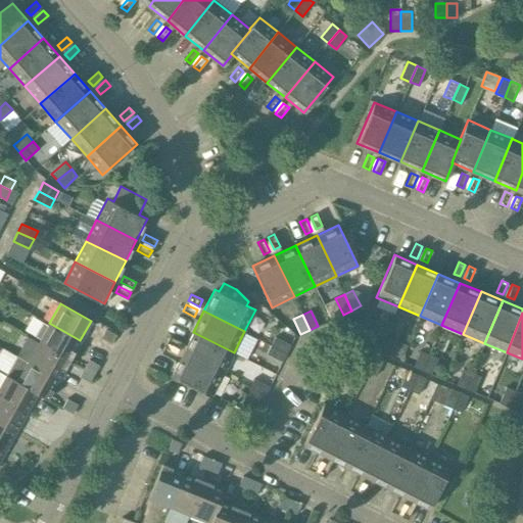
[(38,342),(69,360),(80,340),(49,323),(48,325),(42,322),(35,336),(40,339),(38,342)]
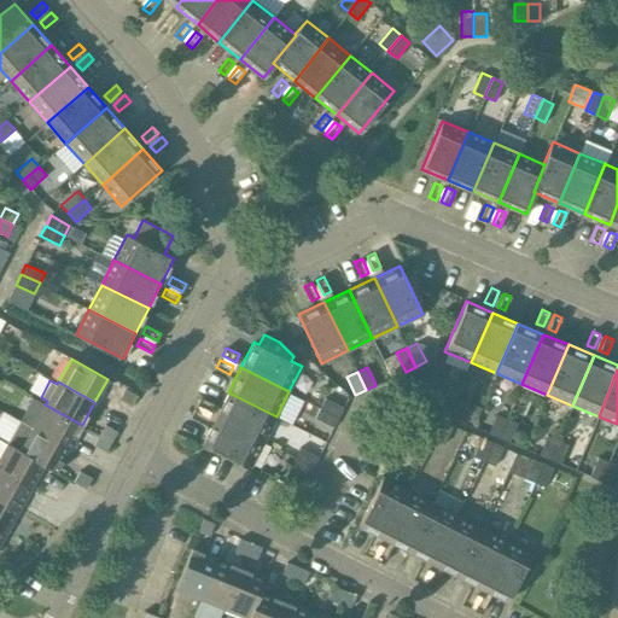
[(138,395),(126,388),(120,400),(132,406),(138,395)]
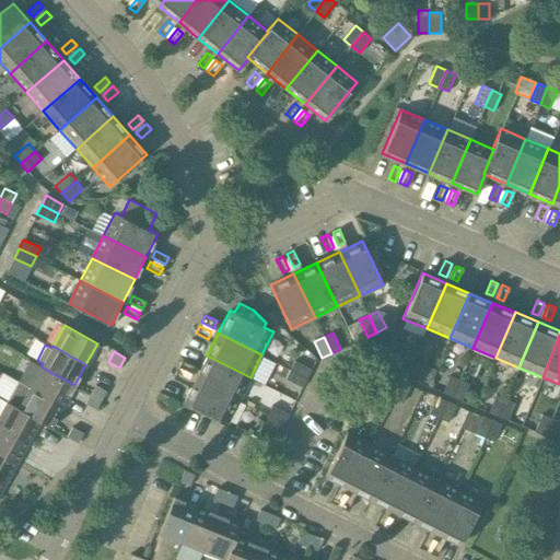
[(240,399),(251,377),(207,356),(196,377),(240,399)]
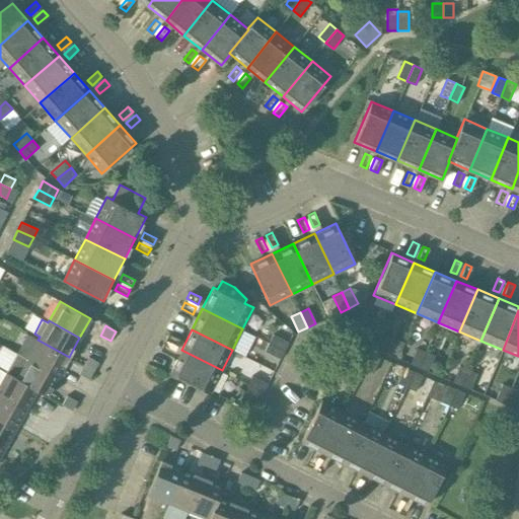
[(377,350),(383,332),(374,329),(368,346),(377,350)]
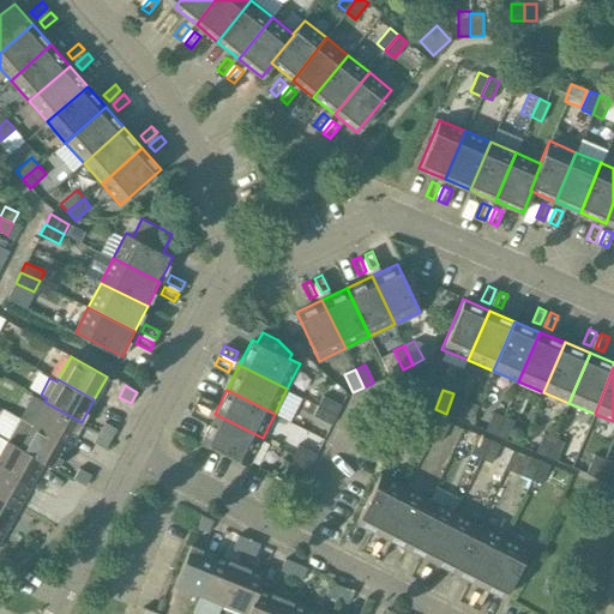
[(464,398),(453,393),(446,414),(456,417),(464,398)]
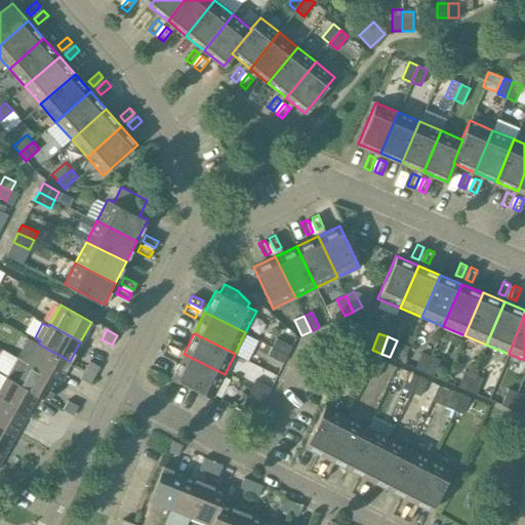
[(183,344),(170,337),(167,344),(179,350),(183,344)]
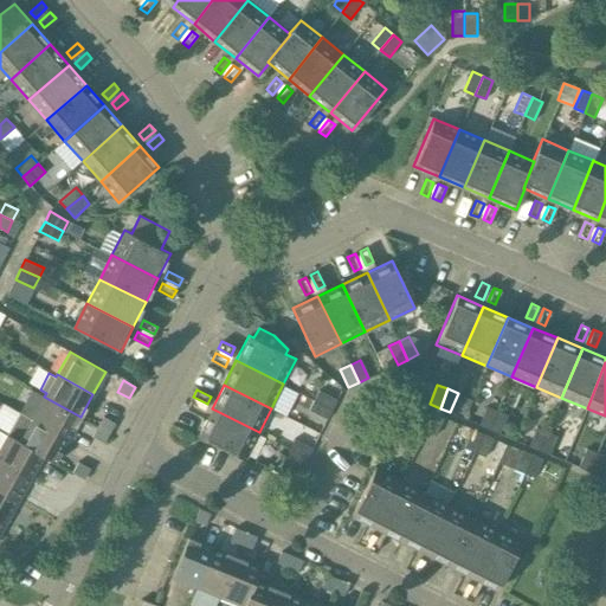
[(318,389),(314,400),(331,408),(337,399),(318,389)]
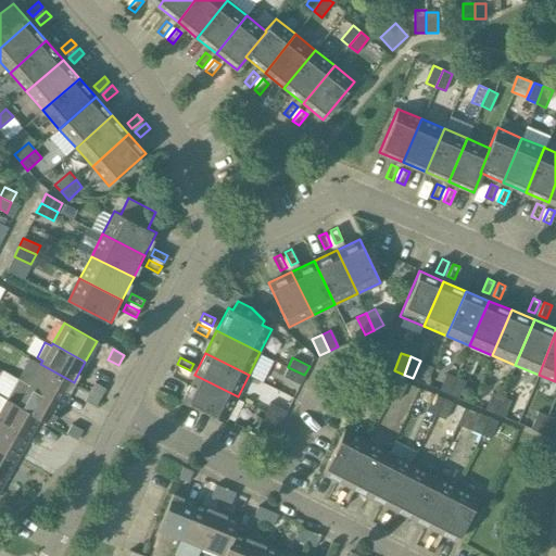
[(40,364),(29,384),(62,403),(74,382),(40,364)]
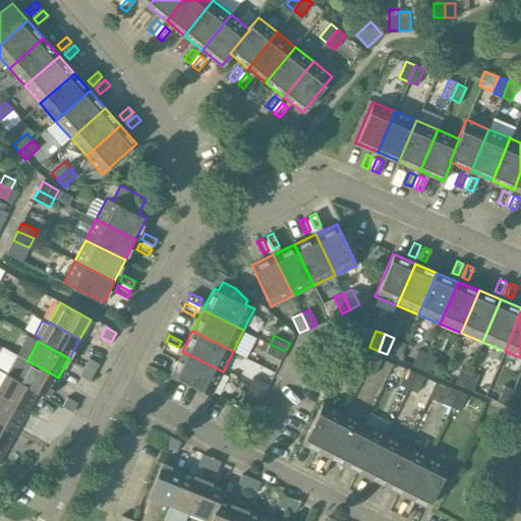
[(285,351),(270,344),(266,352),(281,360),(285,351)]
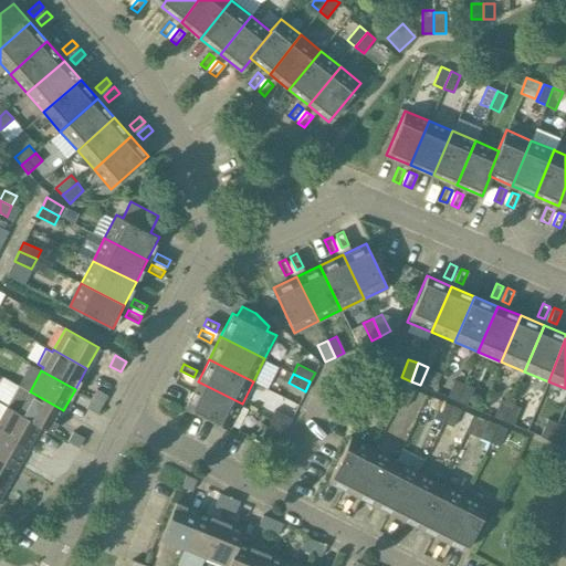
[(191,381),(178,375),(175,381),(188,388),(191,381)]
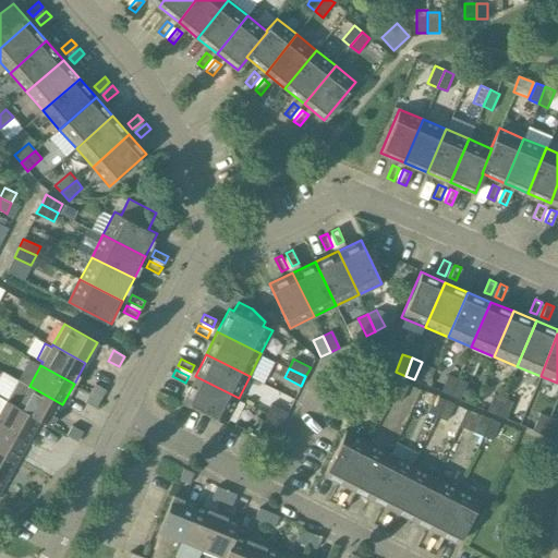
[(450,395),(458,378),(448,374),(441,391),(450,395)]
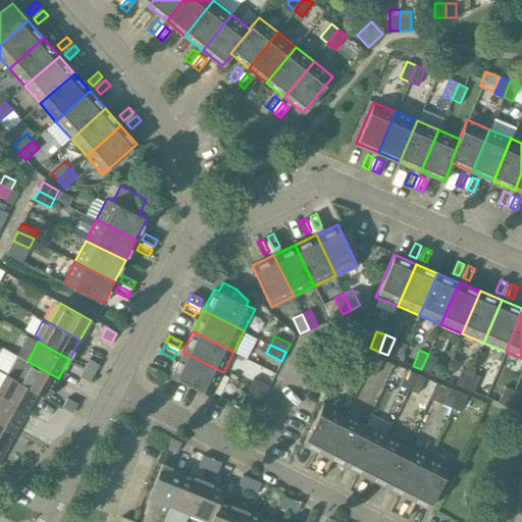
[(212,394),(223,372),(183,352),(171,373),(212,394)]
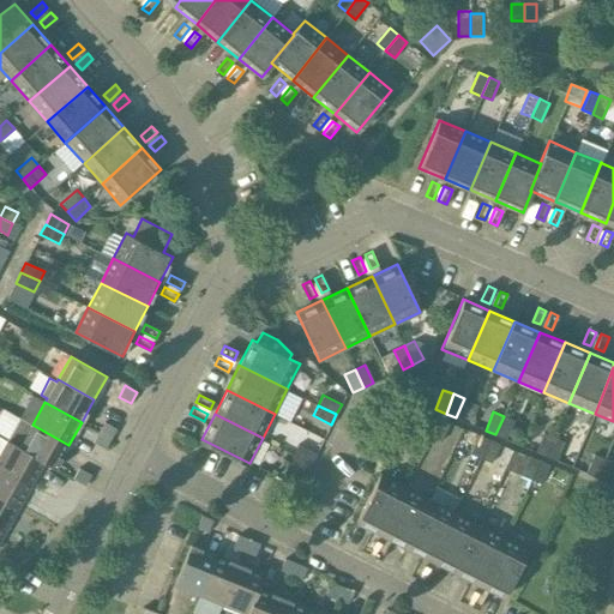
[(421,432),(432,437),(439,417),(429,414),(421,432)]
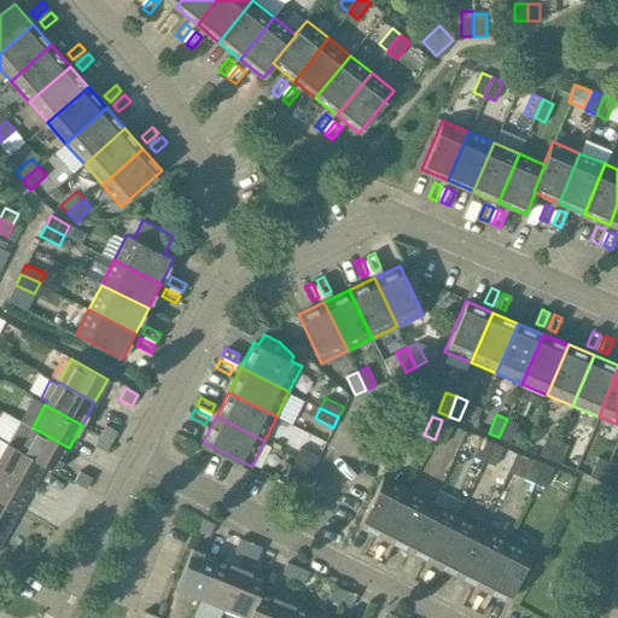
[(507,419),(499,437),(509,442),(517,423),(507,419)]
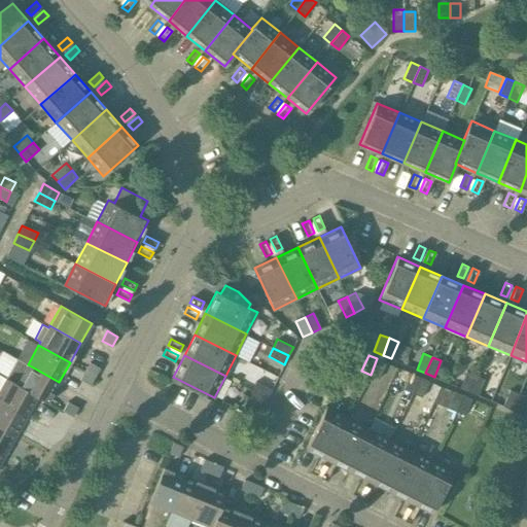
[(386,362),(377,358),(371,375),(379,379),(386,362)]
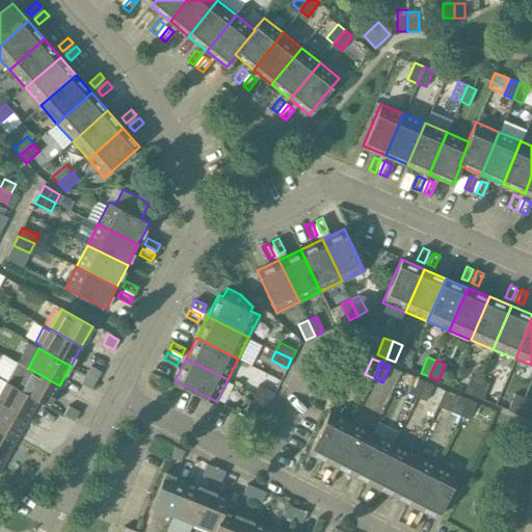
[(17,363),(5,381),(37,399),(49,405),(59,386),(28,368),(27,368),(17,363)]
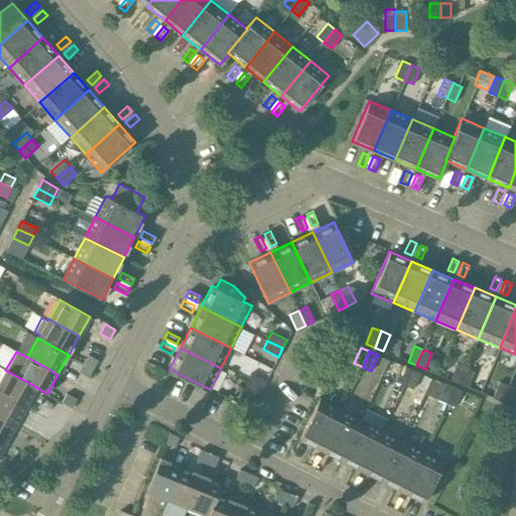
[(83,363),(94,369),(99,360),(88,354),(83,363)]
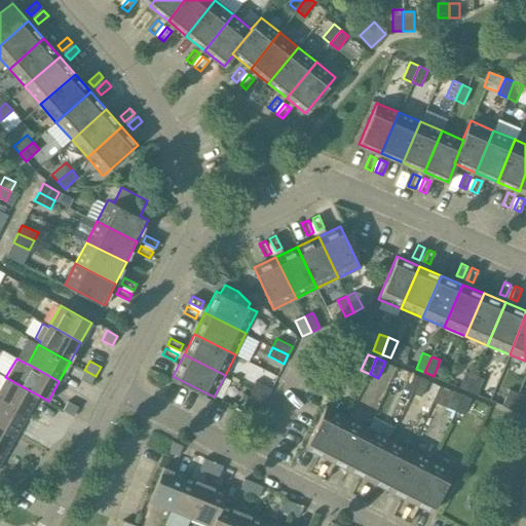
[(90,385),(96,376),(84,370),(79,379),(90,385)]
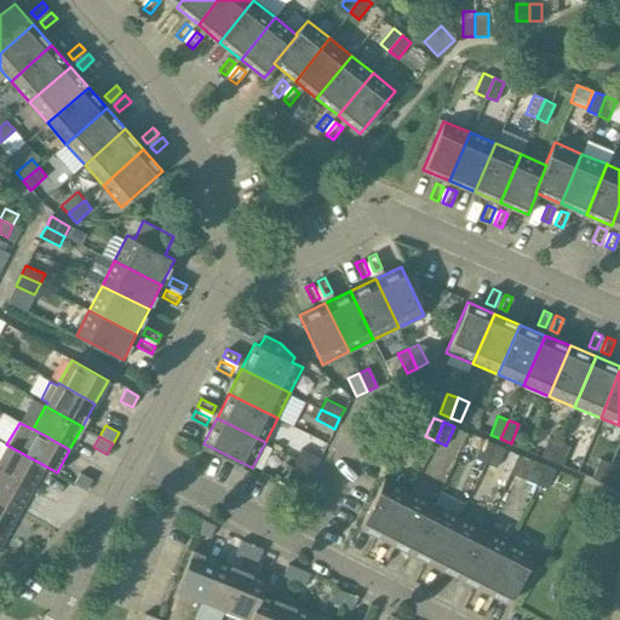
[(541,457),(551,460),(560,441),(549,437),(541,457)]
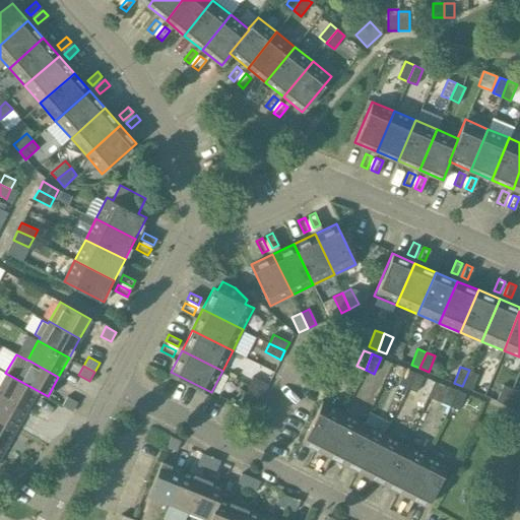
[(407,388),(414,372),(405,368),(399,384),(407,388)]
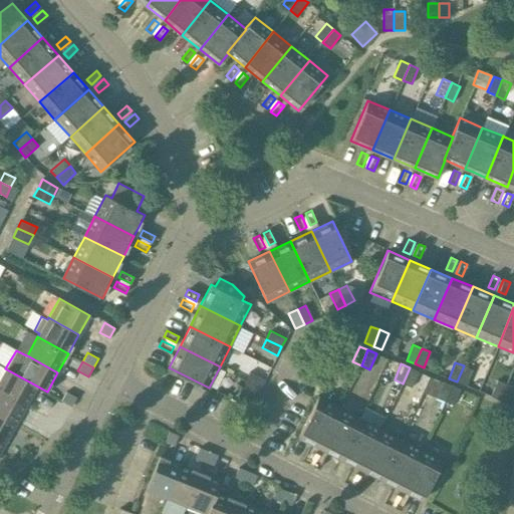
[(464,365),(457,381),(466,384),(472,369),(464,365)]
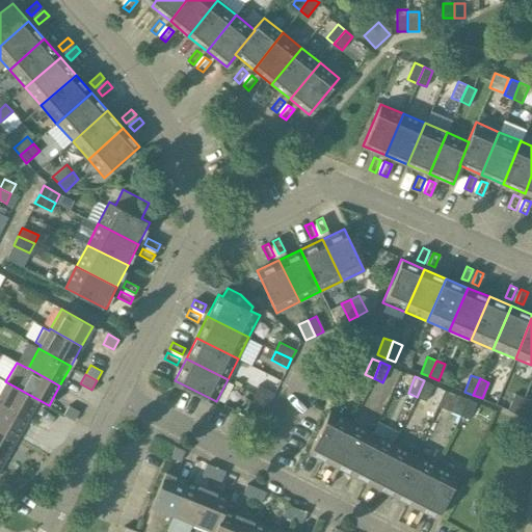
[(424,380),(417,397),(426,400),(433,384),(424,380)]
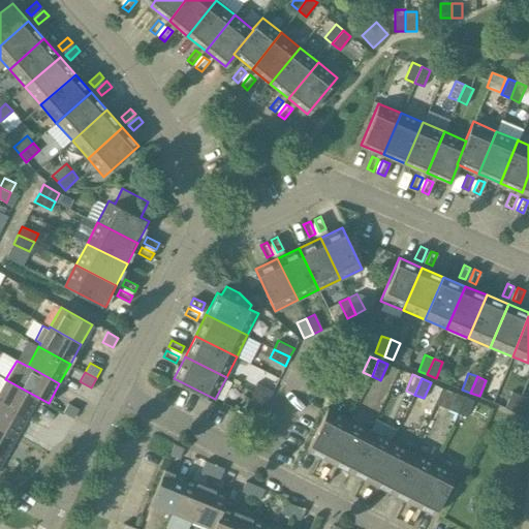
[(5,379),(0,389),(0,401),(27,416),(37,397),(5,379)]
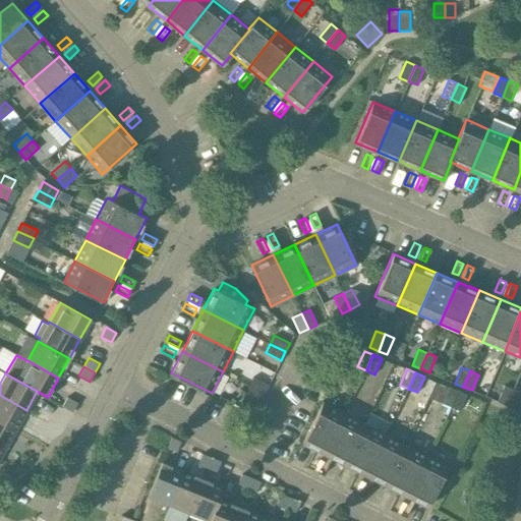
[(253,377),(248,385),(265,393),(269,385),(253,377)]
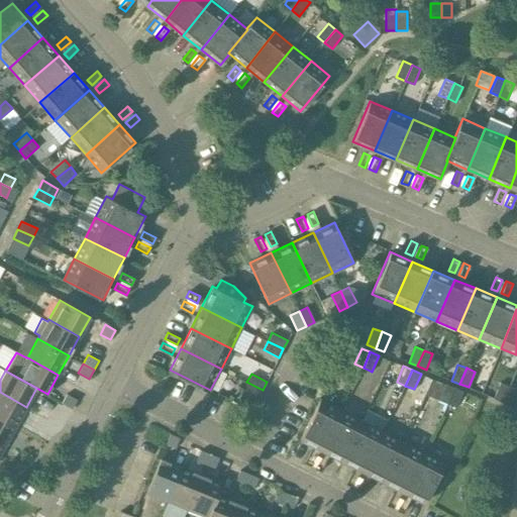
[(263,390),(246,382),(242,391),(257,399),(263,390)]
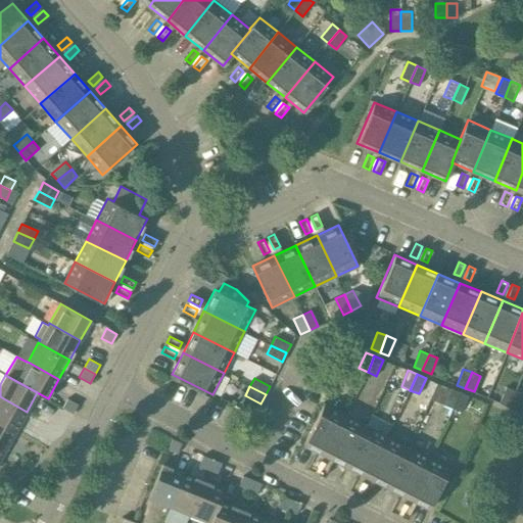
[(500,402),(508,407),(515,390),(506,386),(500,402)]
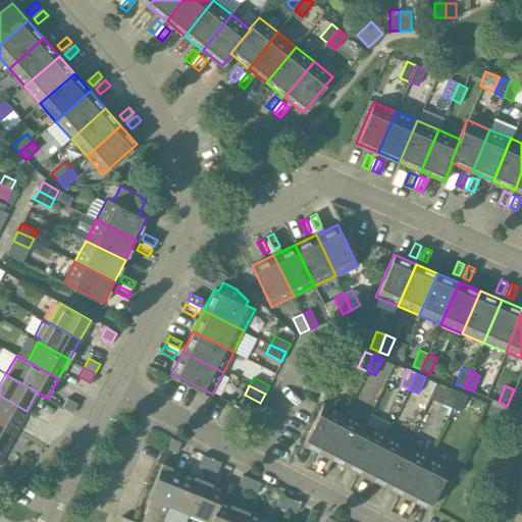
[(444,404),(452,408),(459,392),(451,387),(444,404)]
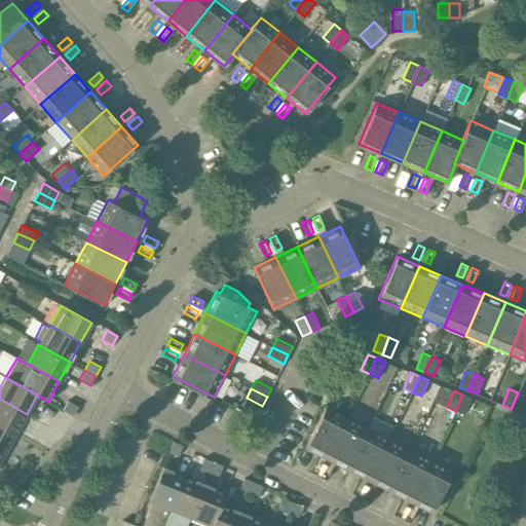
[(525,398),(525,396),(518,392),(511,409),(520,413),(525,398)]
